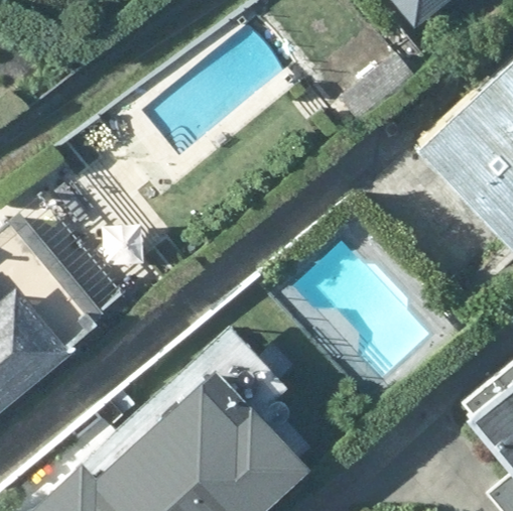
[(391,0),(415,30),(453,0),(391,0)]
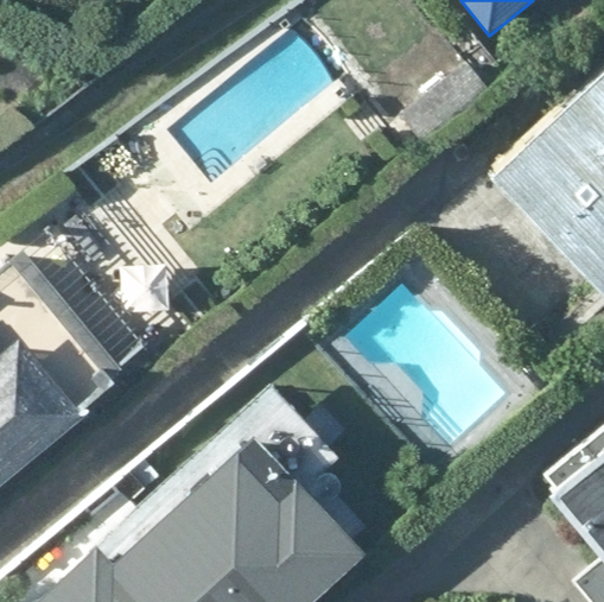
[(603,70),(490,177),(603,298),(603,70)]
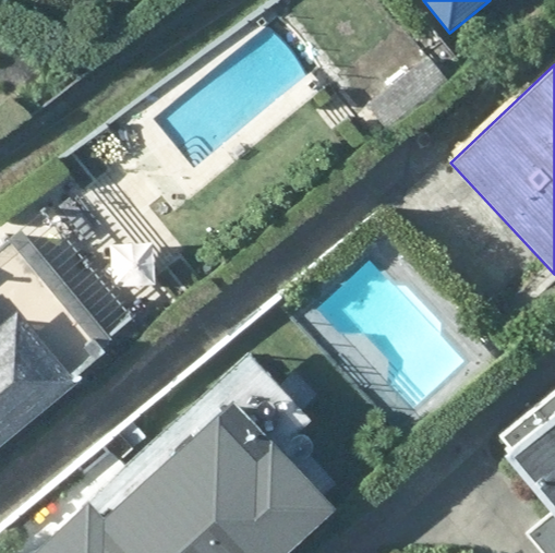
[(0,447),(86,376),(83,373),(117,346),(22,232),(0,250),(0,447)]
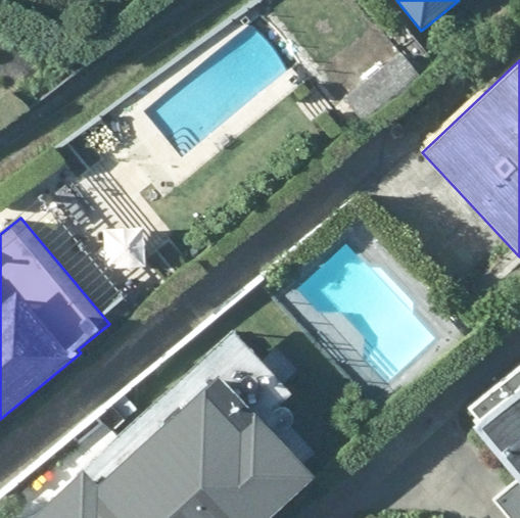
[(271,517),(315,477),(265,422),(293,394),(232,333),(113,441),(40,505),(43,509),(33,517),(271,517)]
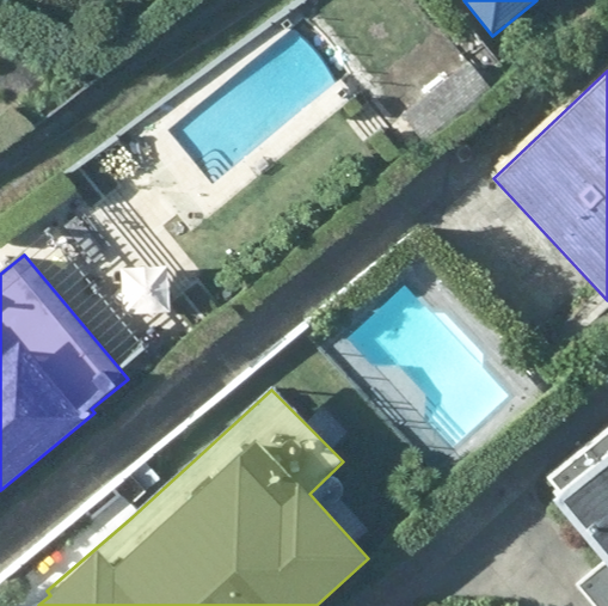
[(607,454),(554,499),(607,564),(577,588),(593,605),(607,605),(607,454)]
